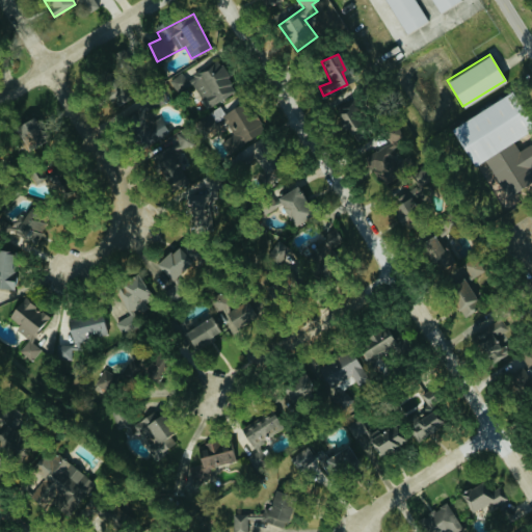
[(203,105),(235,94),(223,61),(191,73),(203,105)]
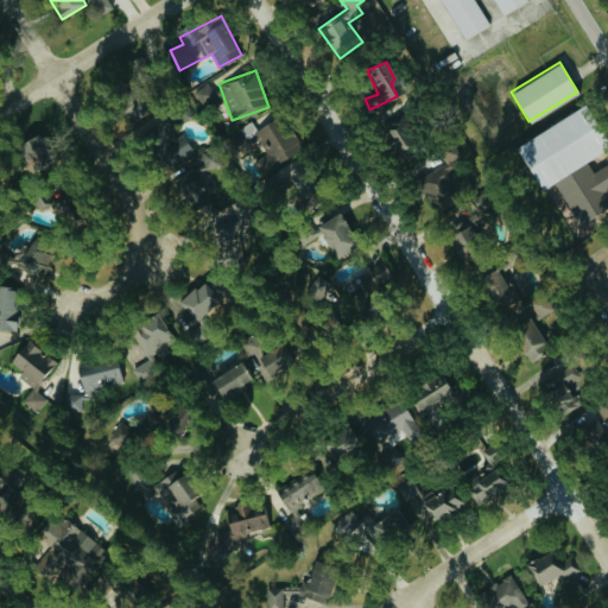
[(152,106),(137,82),(115,96),(132,120),(152,106)]
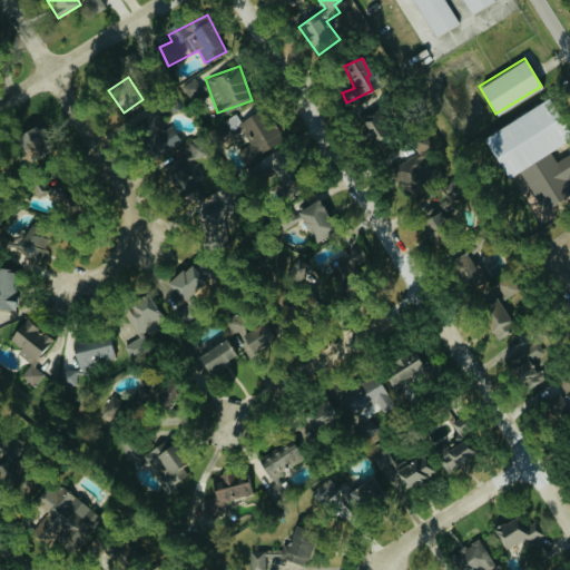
[(167,114),(180,108),(174,94),(161,99),(167,114)]
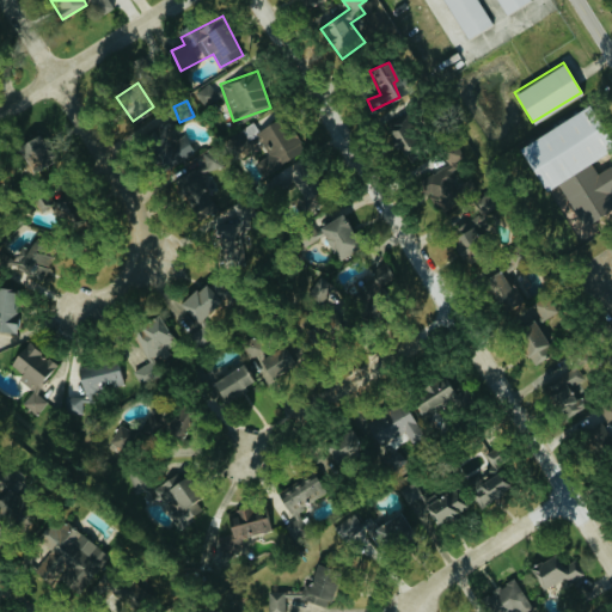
[(518,145),(543,189),(607,152),(582,108),(518,145)]
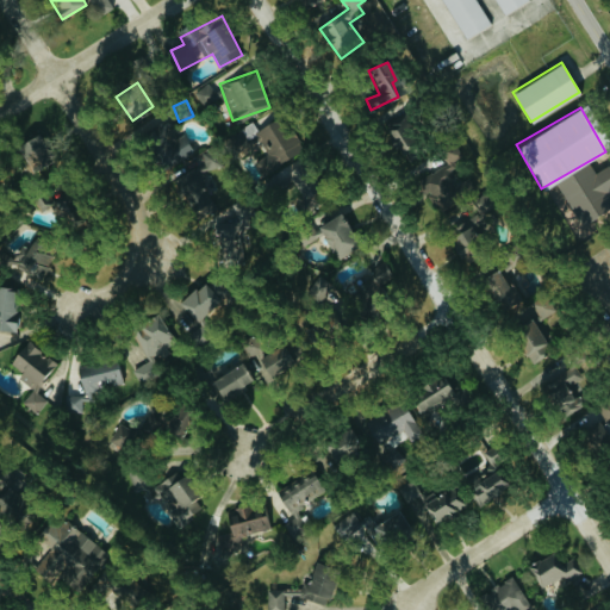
[(304,151),(285,114),(251,131),(260,149),(253,154),(262,173),(304,151)]
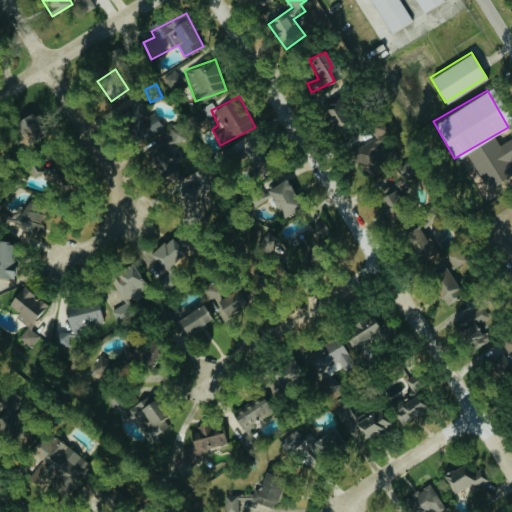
[(161,129),(145,99),(117,114),(133,144),(161,129)]
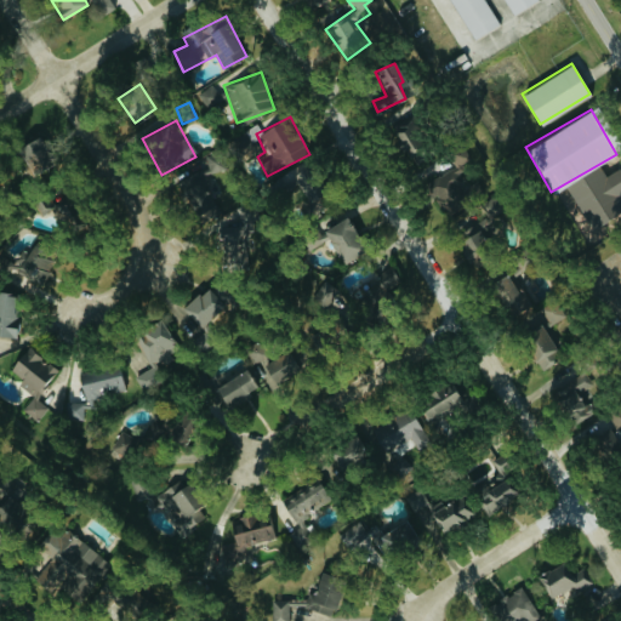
[(420,158),(420,124),(397,124),(397,158),(420,158)]
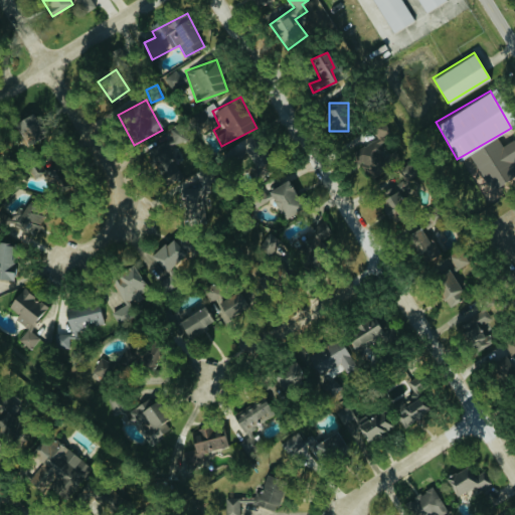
[(15,120),(25,143),(44,135),(33,111),(15,120)]
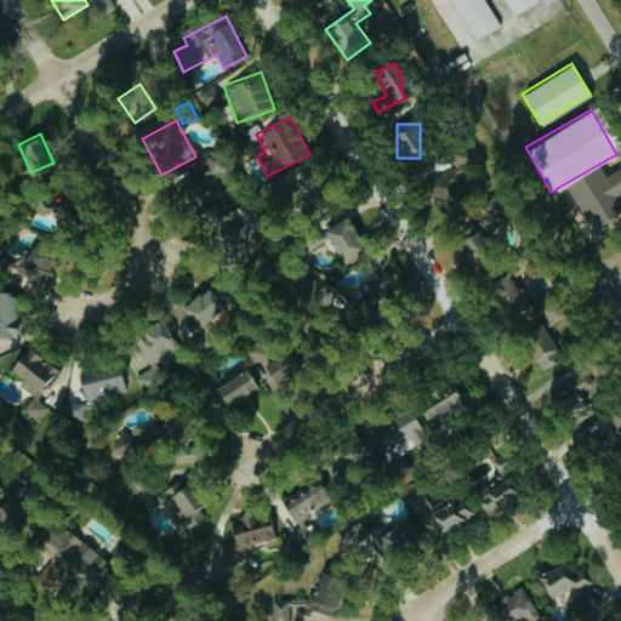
[(455,166),(471,158),(462,142),(446,151),(455,166)]
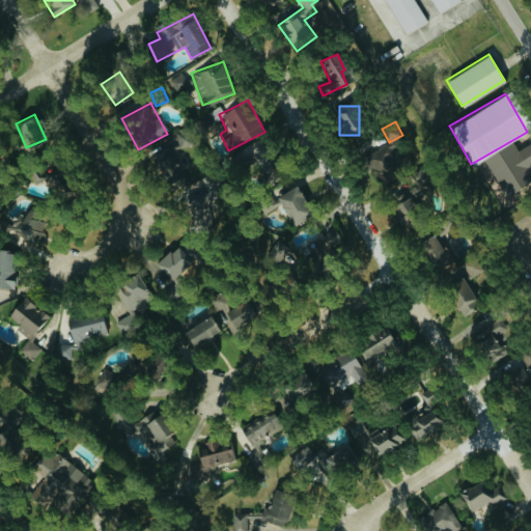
[(155,163),(173,190),(193,176),(168,140),(157,148),(163,157),(155,163)]
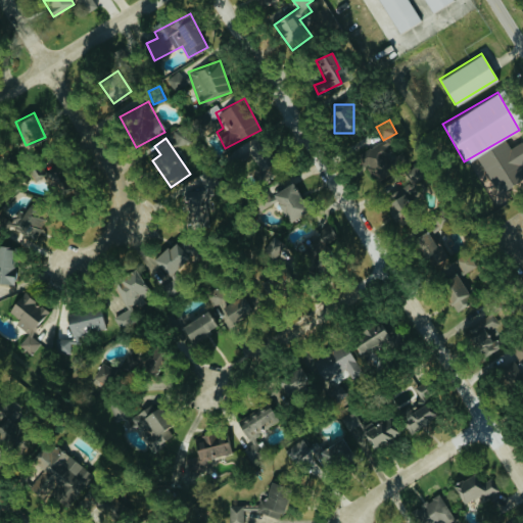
[(259,138),(237,149),(242,159),(252,155),(260,172),(258,172),(264,183),(277,176),(259,138)]
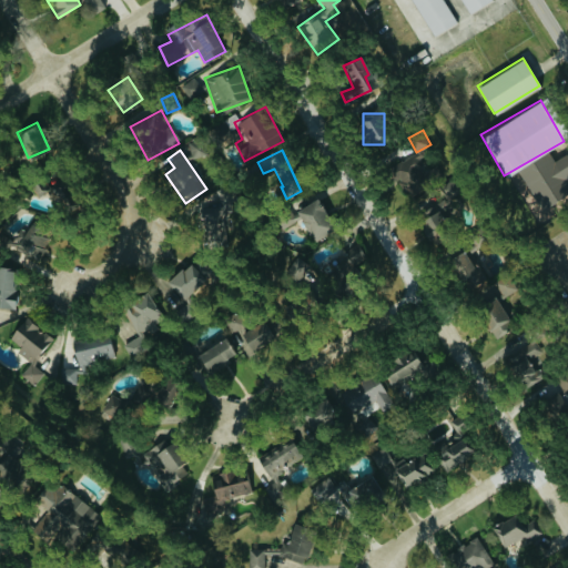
[(567,193),(567,185),(564,178),(567,174),(567,153),(567,152),(554,159),(549,152),(520,166),(541,206),(567,193)]
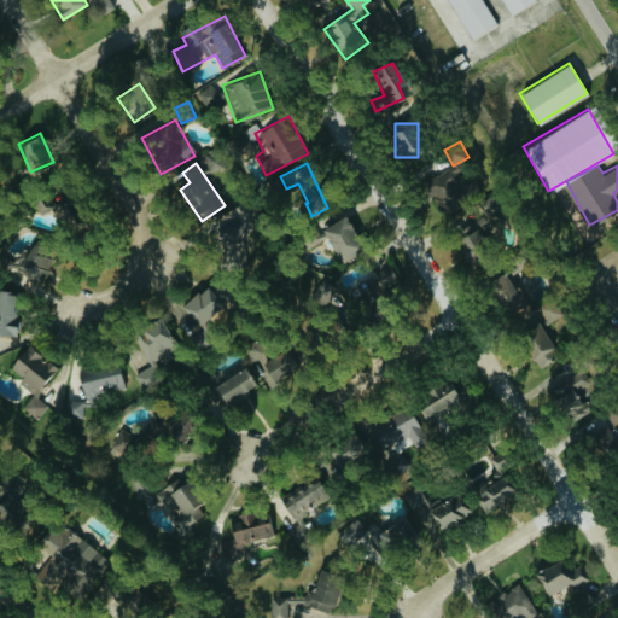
[(464,207),(460,194),(467,193),(460,168),(421,179),(426,196),(435,193),(439,214),(464,207)]
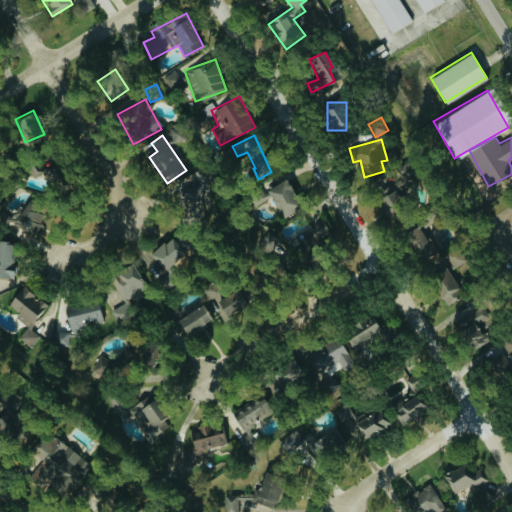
[(54,162),(31,164),(32,178),(55,177),(54,162)]
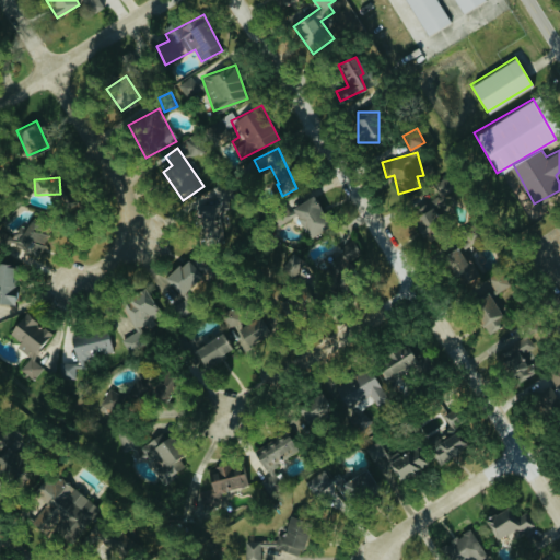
[(413,216),(426,237),(448,224),(441,210),(455,203),(448,191),(418,208),(421,212),(413,216)]
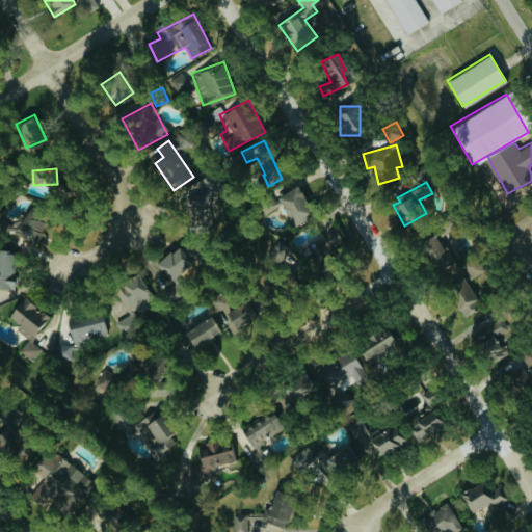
[(308,218),(301,187),(282,192),(289,222),(308,218)]
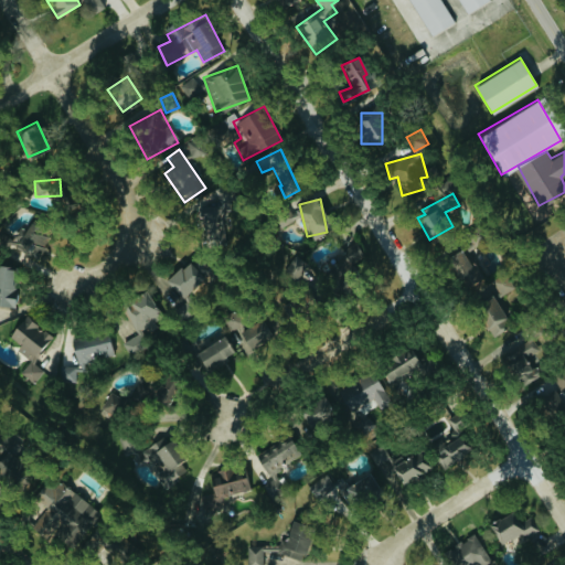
[(198,205),(199,245),(226,244),(224,204),(198,205)]
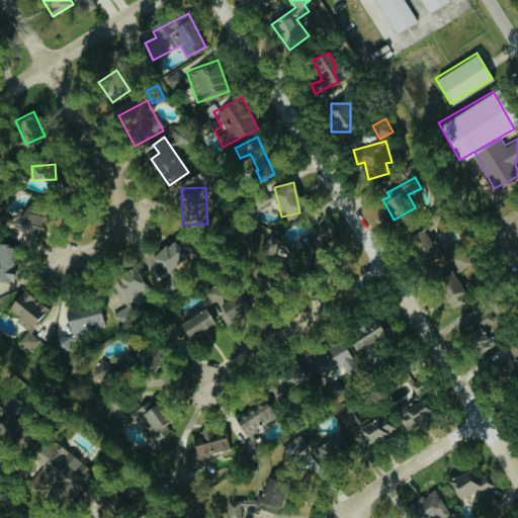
[(253,191),(258,206),(270,202),(266,187),(253,191)]
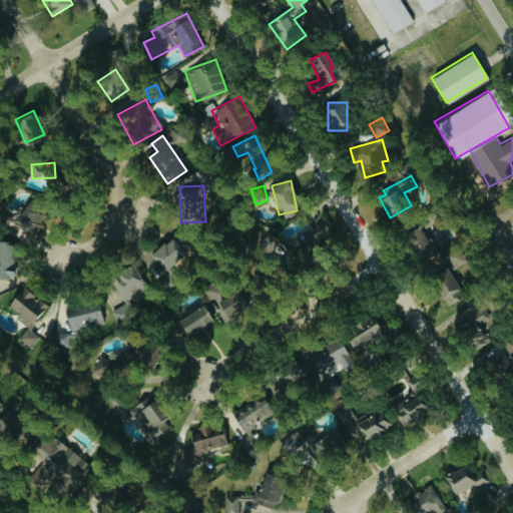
[(44,212),(18,205),(13,223),(39,231),(44,212)]
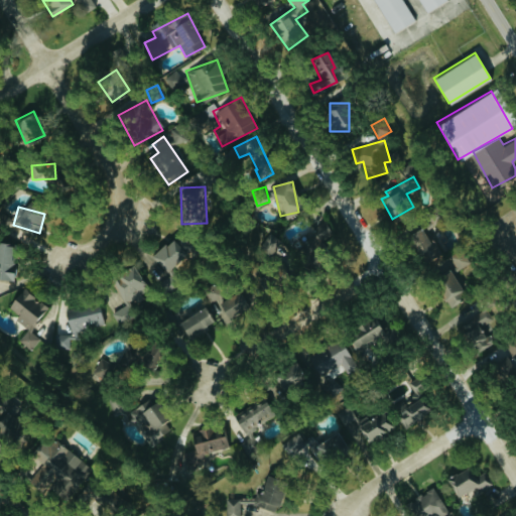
[(420,262),(441,255),(436,239),(428,242),(423,225),(409,229),(420,262)]
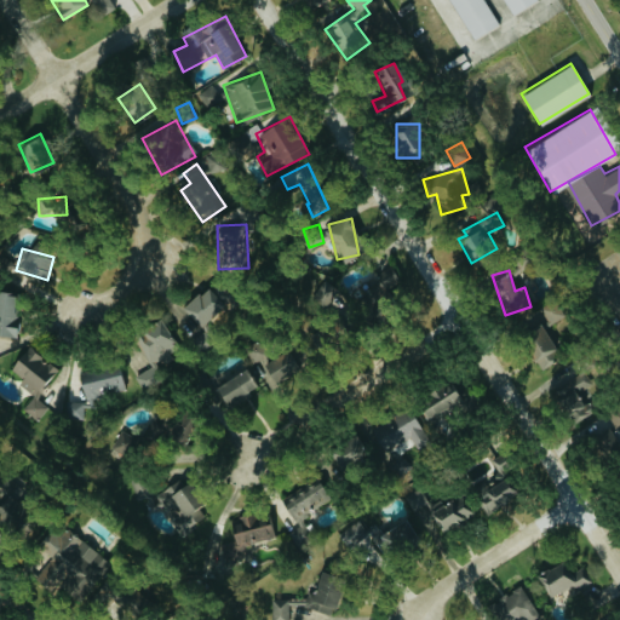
[(313,300),(327,309),(339,286),(325,279),(313,300)]
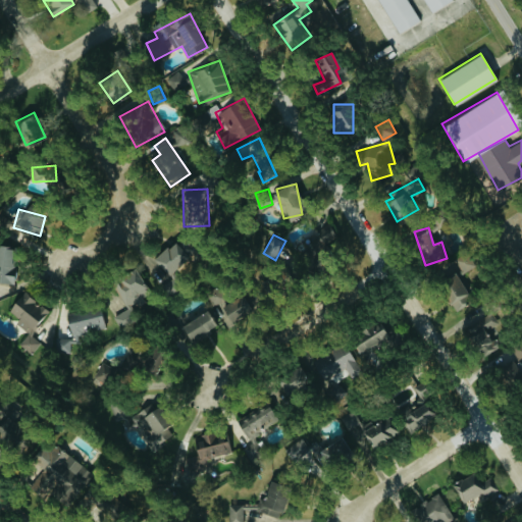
[(187,244),(180,248),(177,242),(147,261),(158,279),(195,256),(187,244)]
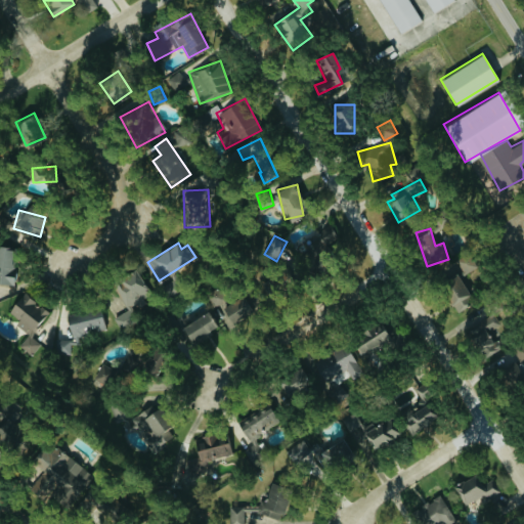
[(0,281),(15,285),(18,266),(10,265),(13,247),(0,244),(0,281)]
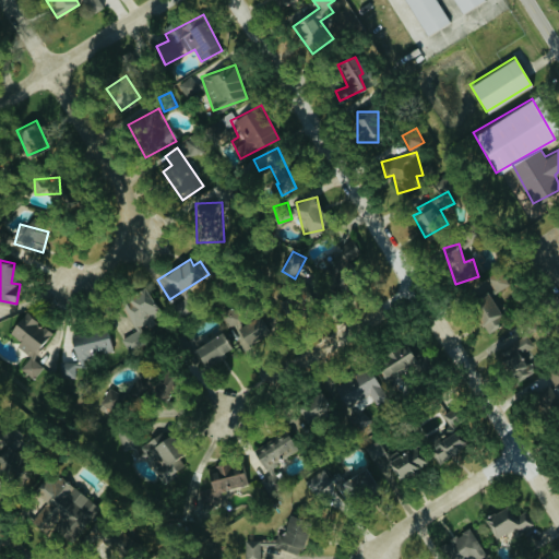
[(486,276),(494,292),(509,285),(501,270),(486,276)]
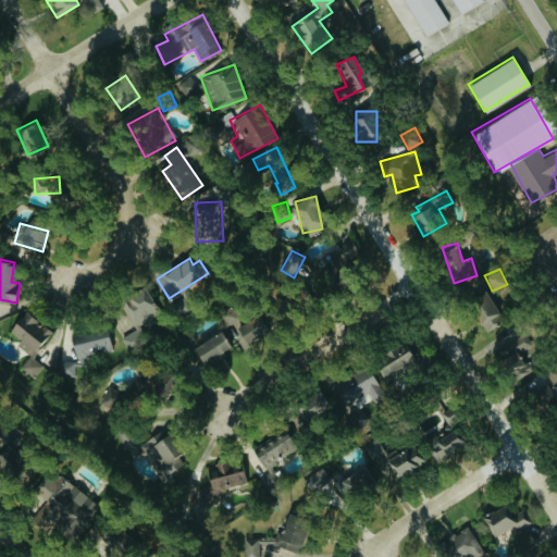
[(139,322),(159,312),(145,284),(120,297),(136,329),(122,336),(130,350),(149,341),(139,322)]
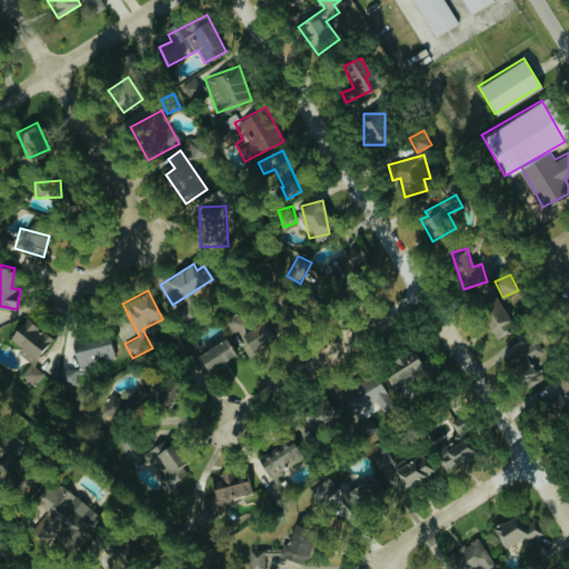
[(513,331),(498,292),(478,301),(493,339),(513,331)]
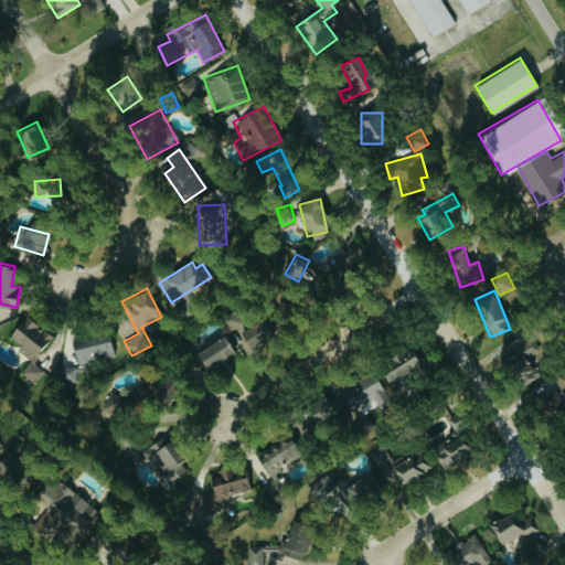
[(21,373),(35,382),(44,370),(34,363),(54,333),(24,313),(9,336),(21,343),(17,349),(31,359),(21,373)]
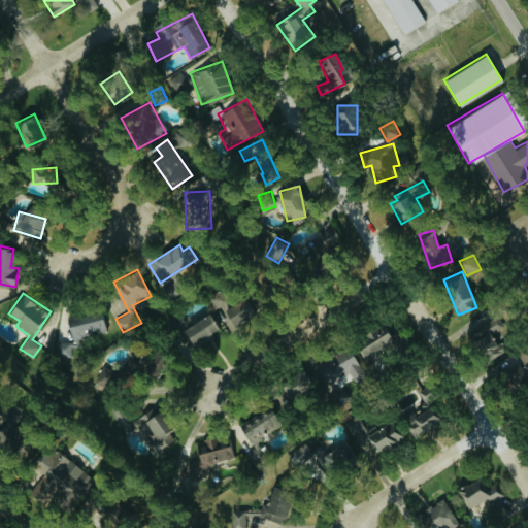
[(254,315),(246,298),(225,307),(232,325),(254,315)]
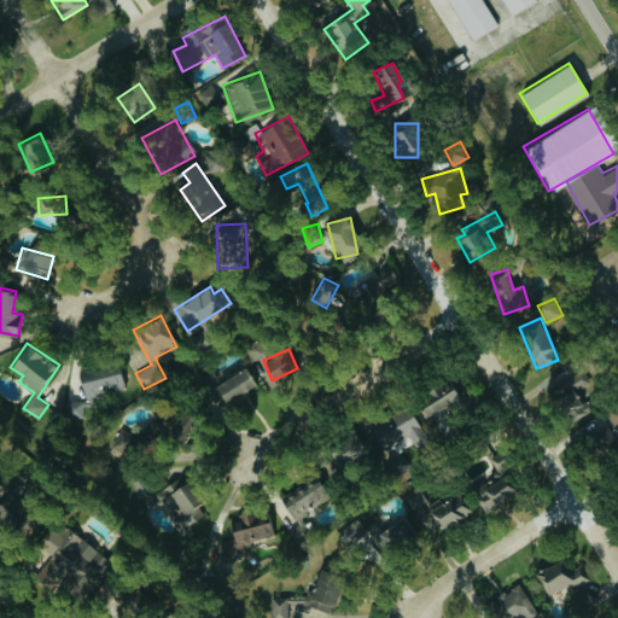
[(80,368),(83,398),(65,401),(68,418),(85,417),(85,406),(94,404),(93,392),(123,389),(121,365),(80,368)]
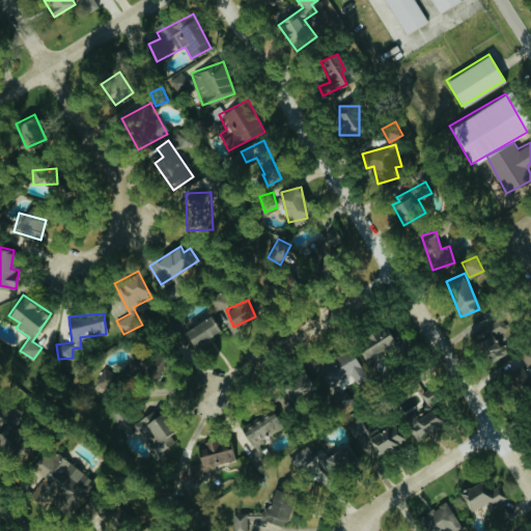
[(221,332),(213,315),(185,328),(193,344),(221,332)]
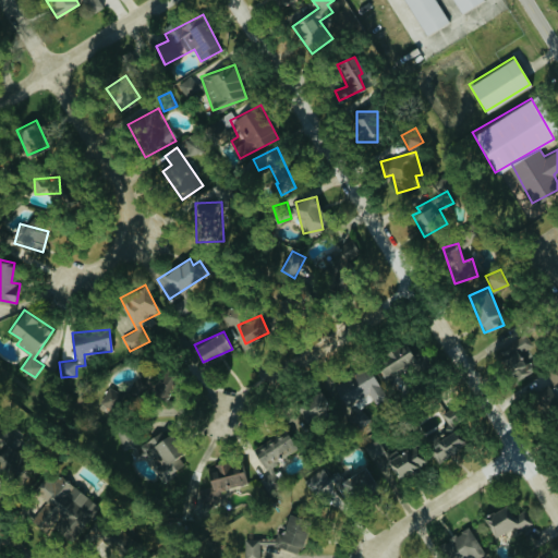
[(517,379),(541,367),(524,332),(499,344),(517,379)]
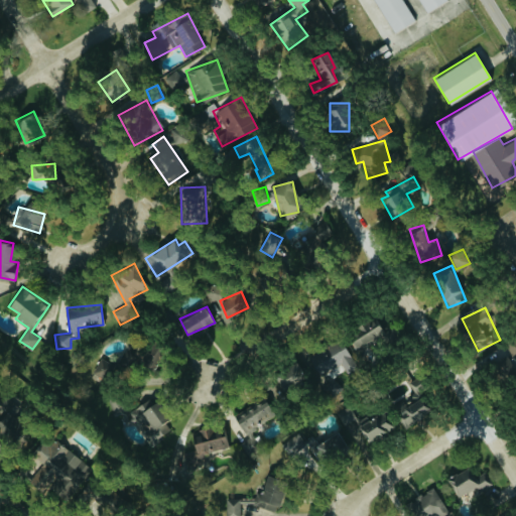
[(354,347),(382,335),(375,318),(347,331),(354,347)]
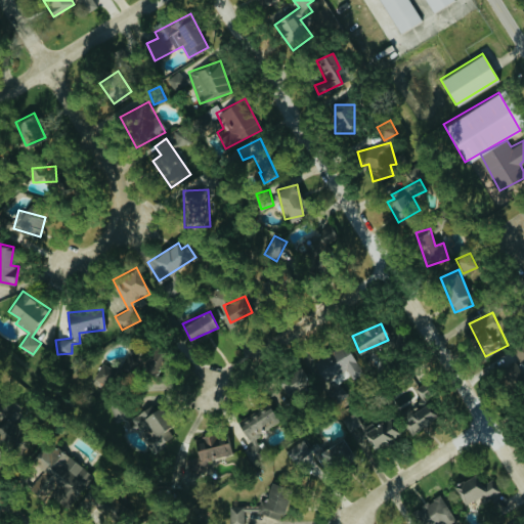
[(346,368),(351,378),(362,372),(345,342),(313,360),(325,381),(346,368)]
